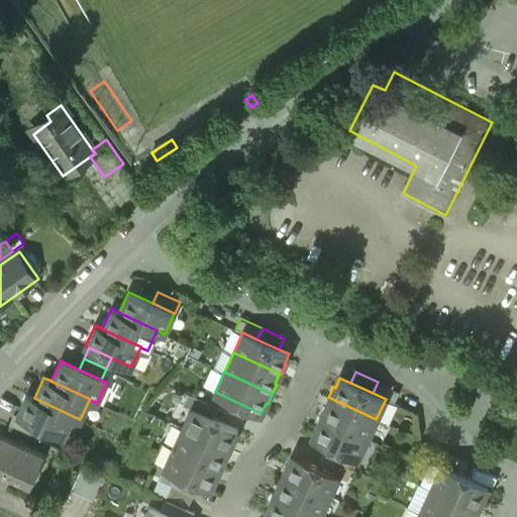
[(378,382),(373,393),(386,399),(394,403),(399,392),(378,382)]
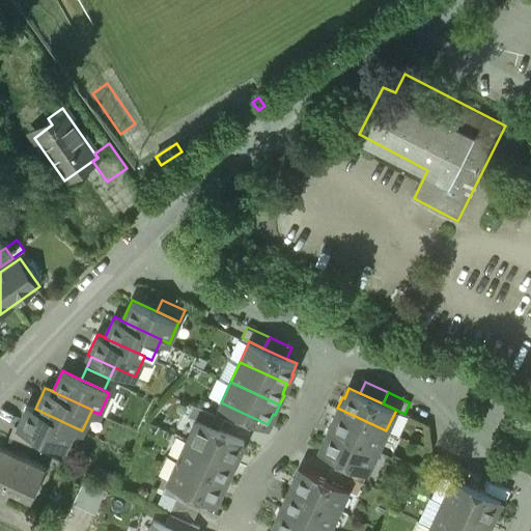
[(238,424),(243,413),(221,402),(220,402),(215,414),(224,418),(238,424)]
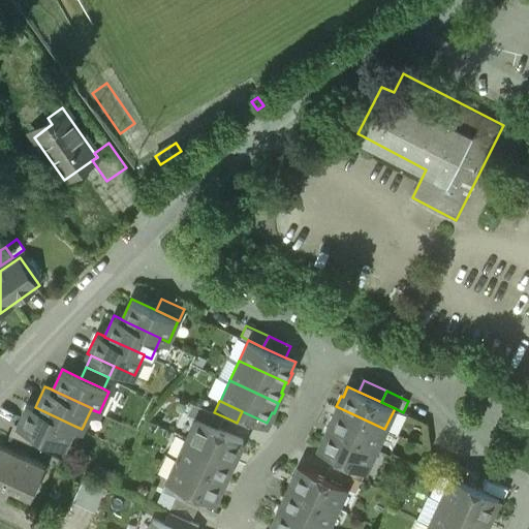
[(74,426),(35,407),(28,403),(18,425),(36,433),(65,446),(74,426)]
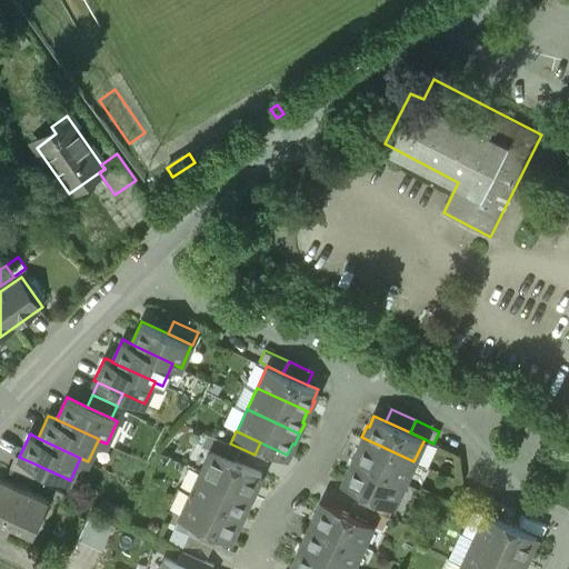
[(230,443),(216,437),(210,449),(211,449),(235,460),(240,448),(230,443)]
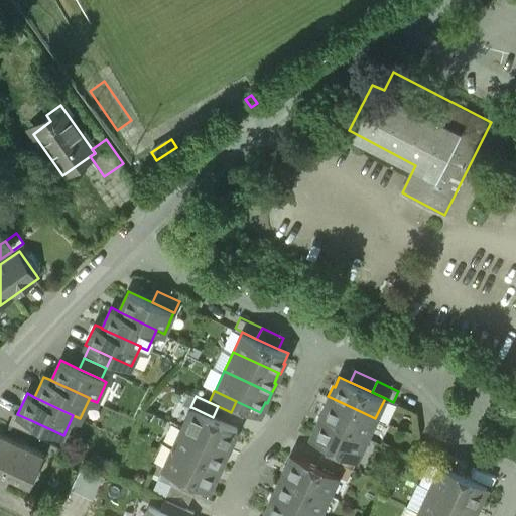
[(320,416),(366,437),(375,418),(328,396),(324,405),(326,406),(320,416)]
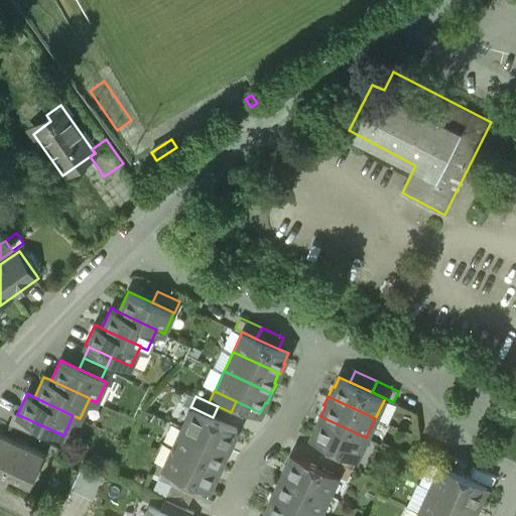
[(237,428),(213,417),(191,407),(182,427),(230,449),(234,439),(232,438),(237,428)]
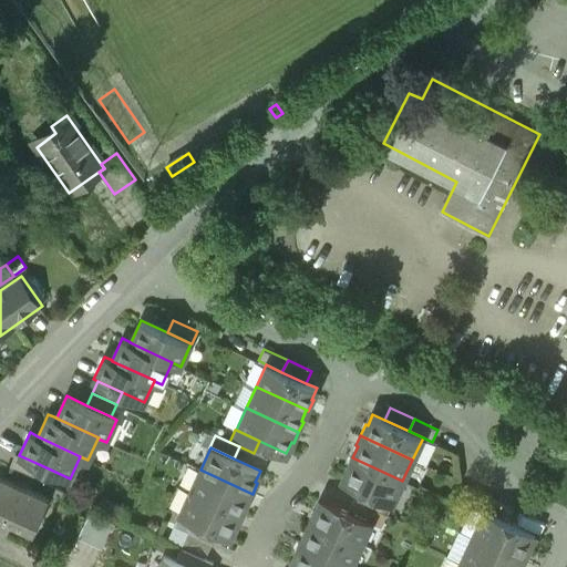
[(16,453),(10,465),(33,476),(39,464),(19,455),(16,453)]
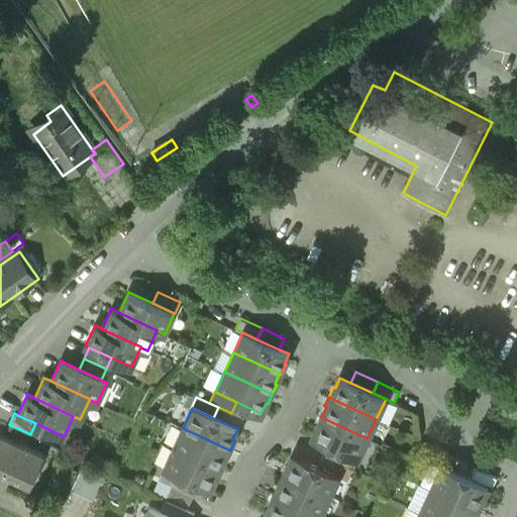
[(367,438),(321,417),(319,416),(315,426),(317,427),(312,437),(336,448),(357,458),(367,438)]
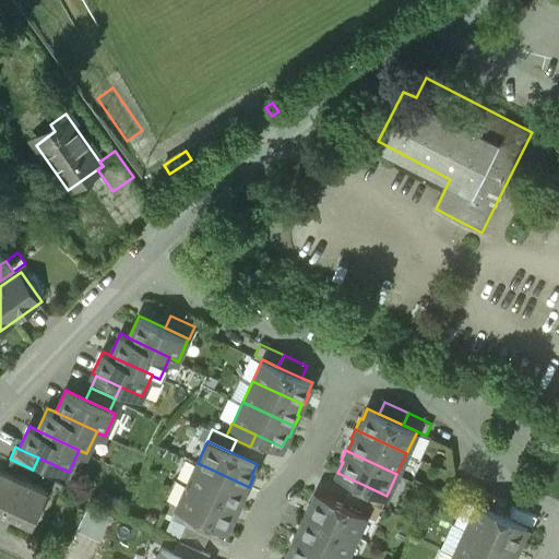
[(244,497),(249,487),(198,463),(188,484),(237,507),(242,496),(244,497)]
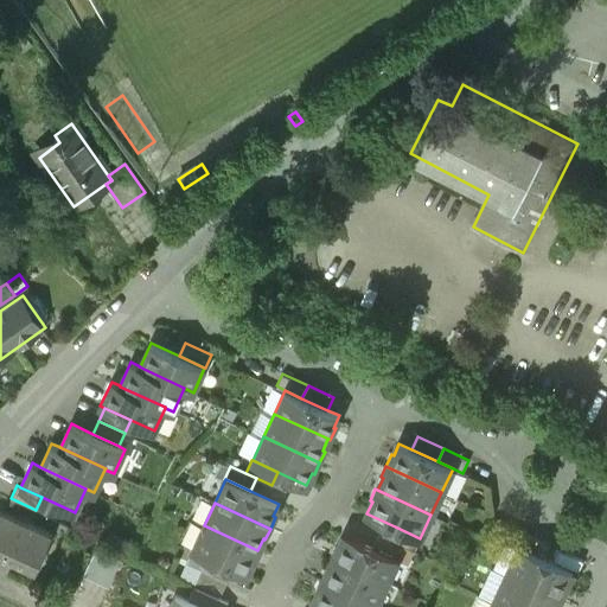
[(52,532),(1,509),(0,510),(0,568),(4,570),(11,555),(32,564),(40,547),(44,549),(52,532)]
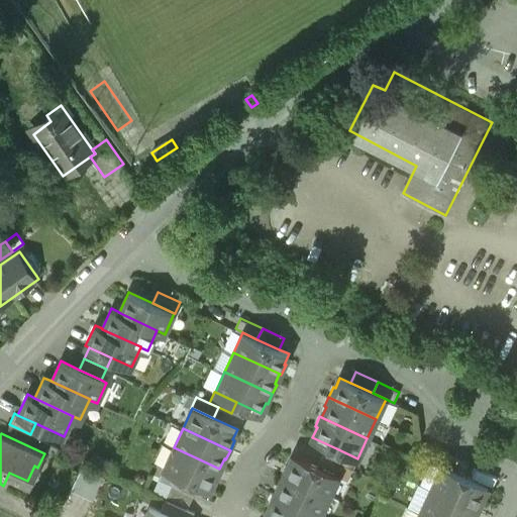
[(219,469),(174,447),(165,468),(186,478),(210,489),(215,479),(216,480),(221,470),(219,469)]
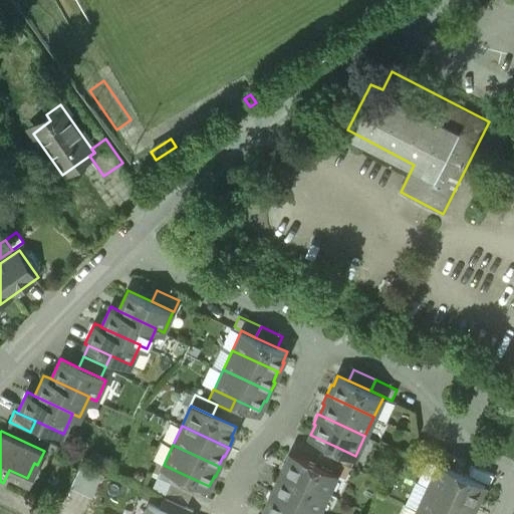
[(355,456),(334,446),(329,457),(342,463),(351,467),(356,456),(355,456)]
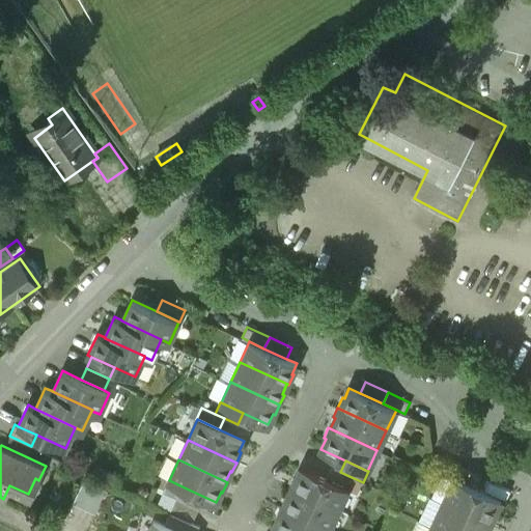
[(481,476),(458,466),(453,477),(476,487),(481,476)]
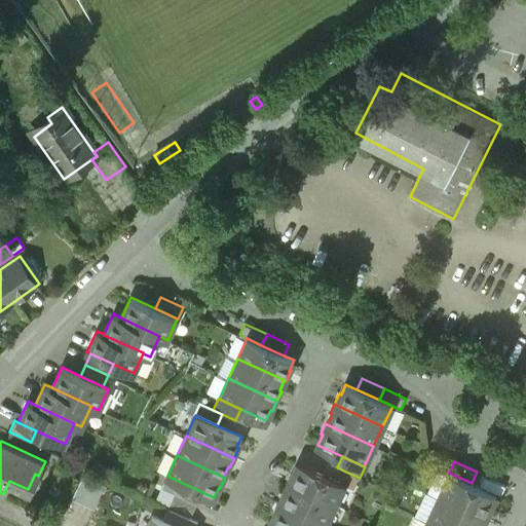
[(323,475),(298,462),(293,473),(291,473),(287,482),(288,483),(335,504),(344,484),(323,475)]
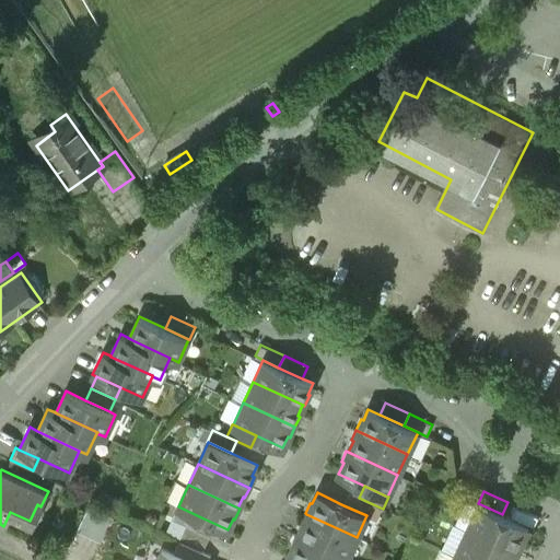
[(349,493),(343,505),(366,515),(368,515),(373,504),(359,498),(349,493)]
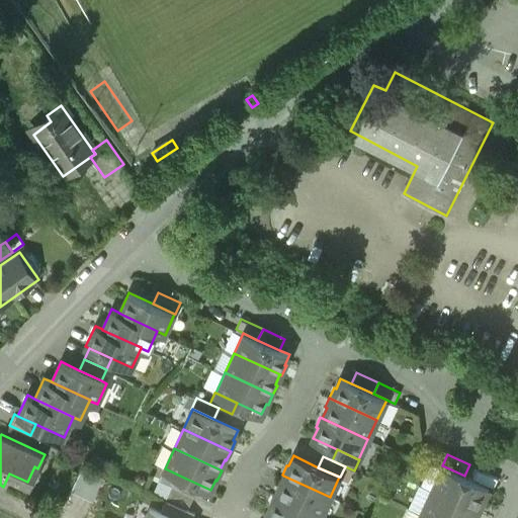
[(105,476),(84,465),(72,490),(94,501),(105,476)]
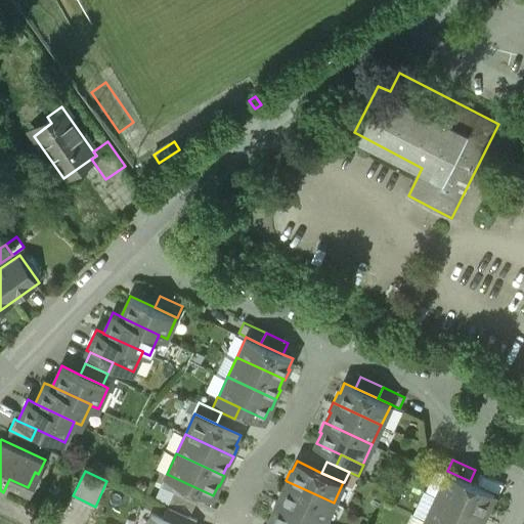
[(447,471),(437,495),(485,518),(489,508),(487,507),(494,492),(470,481),(447,471)]
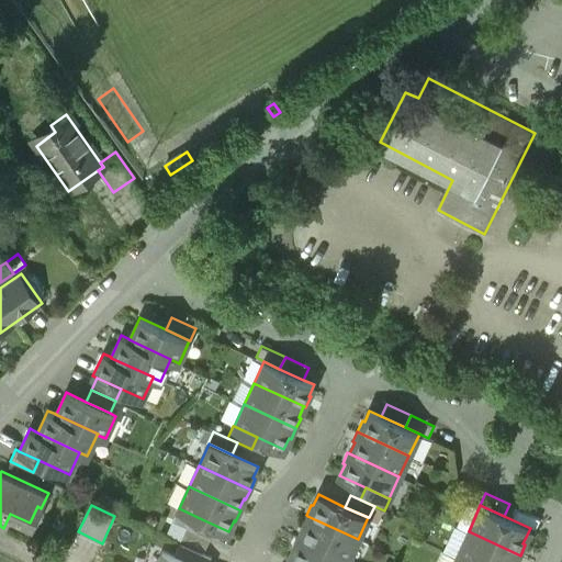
[(179,508),(178,508),(172,520),(187,527),(197,531),(202,519),(179,508)]
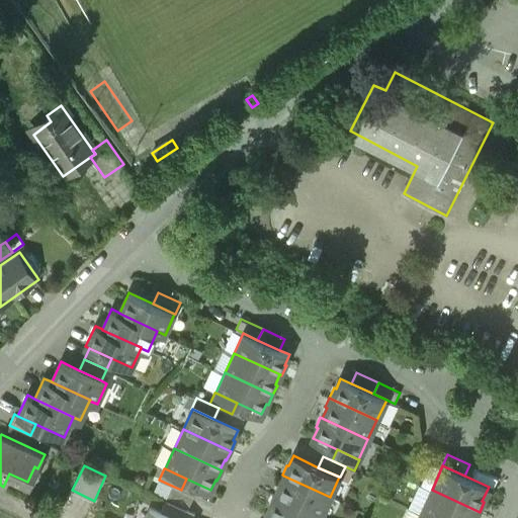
[(321,516),(330,497),(283,476),(279,486),(277,485),(273,495),(321,516)]
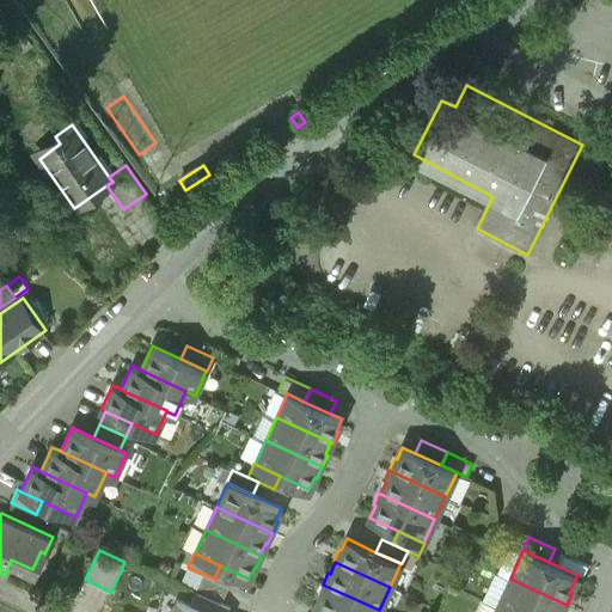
[(214,579),(203,574),(197,586),(224,599),(230,586),(214,579)]
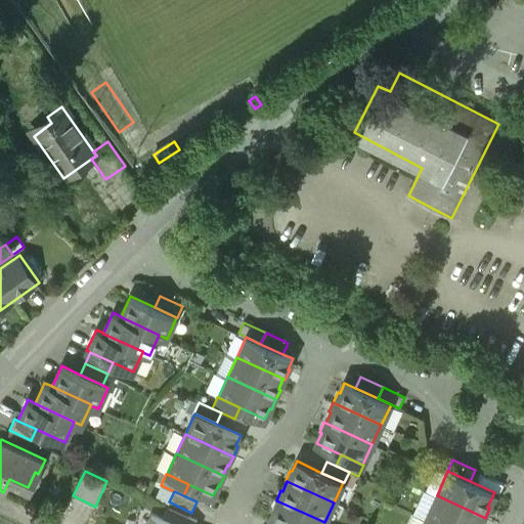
[(437,495),(426,519),(436,523),(481,523),(485,518),(437,495)]
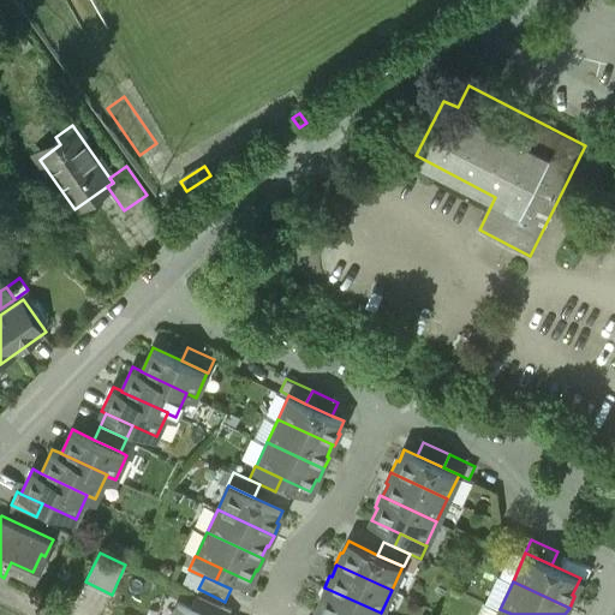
[(380,614),(381,613),(324,587),(318,598),(321,599),(315,611),(322,614),(380,614)]
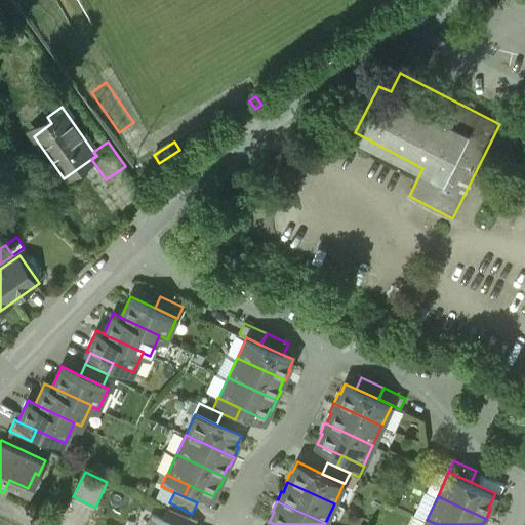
[(177,524),(152,513),(145,524),(177,524)]
